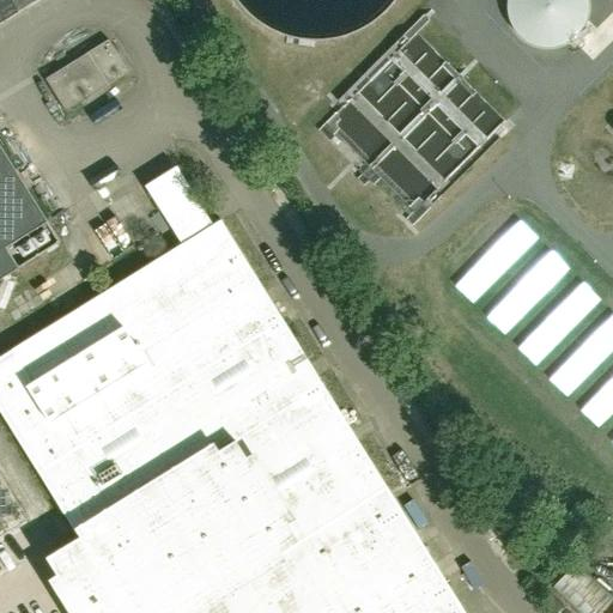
[(0,0),(0,24),(38,0),(0,0)]
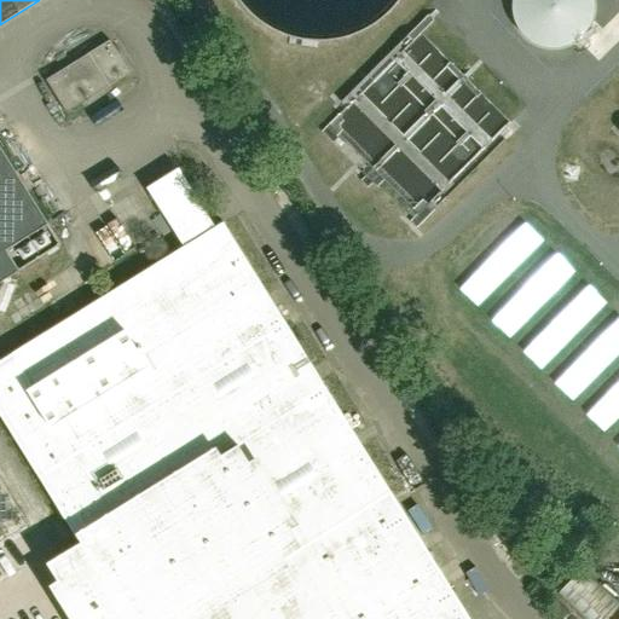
[(133,73),(111,40),(48,80),(68,113),(133,73)]
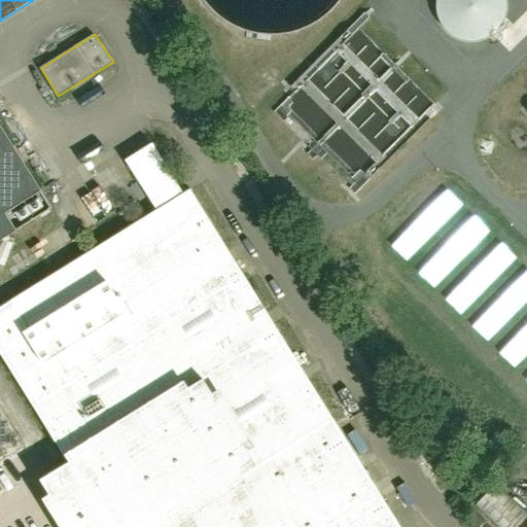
[(0,240),(31,221),(51,208),(49,205),(41,190),(24,164),(12,145),(0,125),(0,240)]
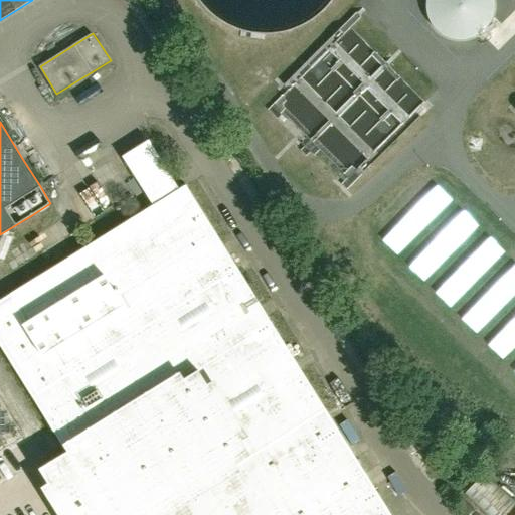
[(390,514),(373,487),(365,474),(364,473),(355,458),(346,444),(330,417),(301,370),(295,362),(267,316),(261,307),(241,275),(230,258),(222,245),(186,186),(185,185),(178,189),(153,205),(143,211),(34,279),(30,282),(16,290),(9,295),(8,293),(0,298),(0,345),(24,383),(66,452),(39,469),(67,514),(390,514)]
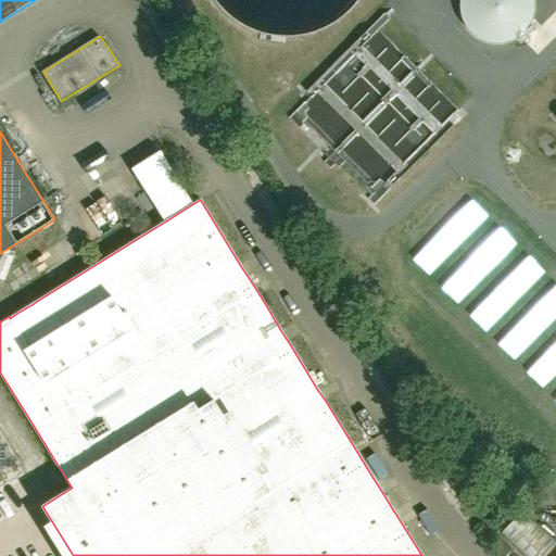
[(555,428),(555,365),(535,383),(491,335),(489,337),(481,327),(470,337),(555,428)]
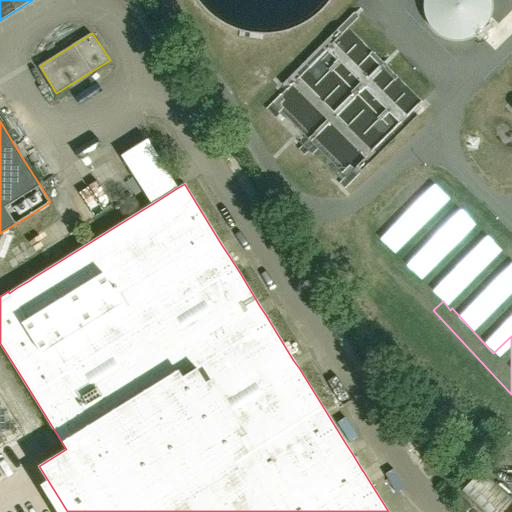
[(481,511),(502,511),(511,502),(511,500),(482,471),(461,492),(481,511)]
